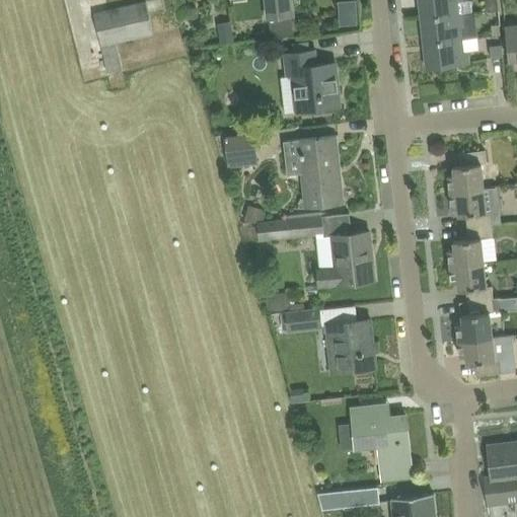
[(266,0),(268,19),(270,39),(296,35),(292,0),(266,0)]
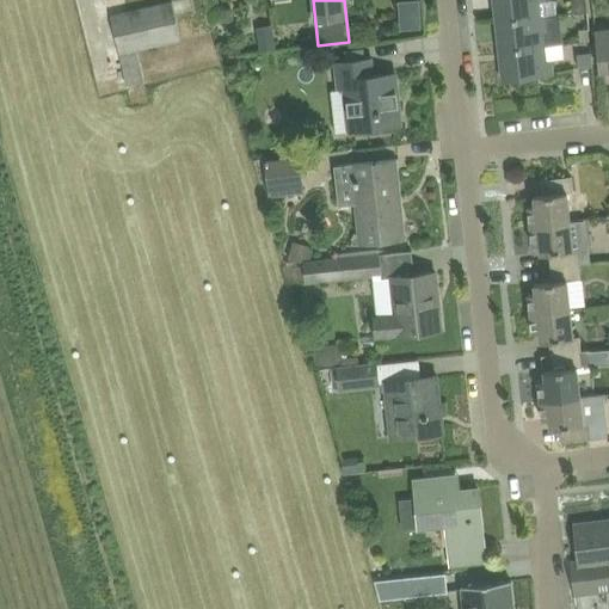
[(491,0),(494,23),(543,18),(543,16),(537,17),(536,2),(542,2),(541,0),(491,0)]
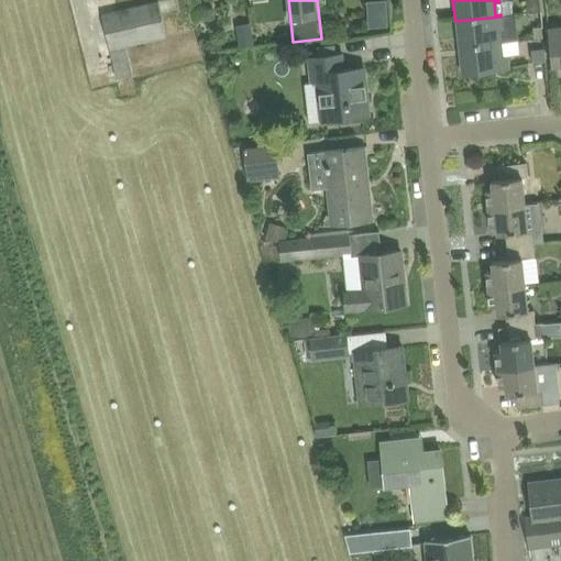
[(367,29),(387,28),(385,1),(365,2),(367,29)]
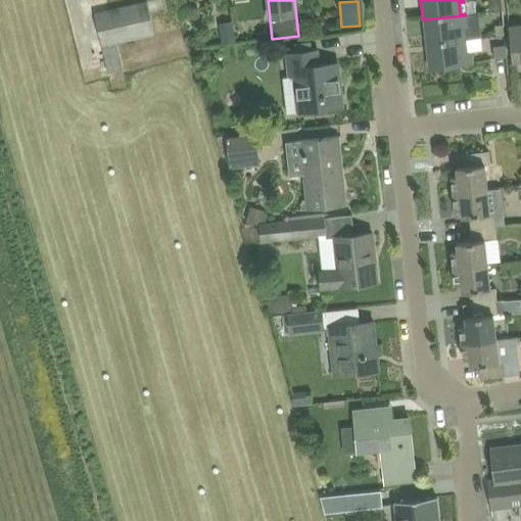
[(121,69),(115,44),(153,36),(146,2),(93,14),(106,73),(121,69)]
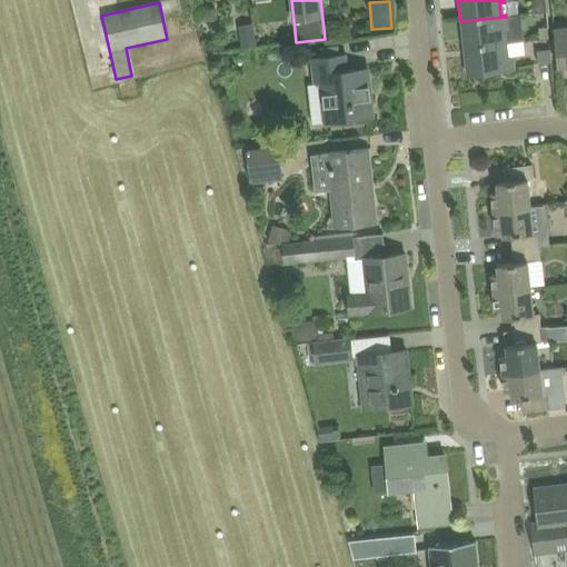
[(460,21),(464,49),(504,45),(501,29),(507,28),(506,17),(460,21)]
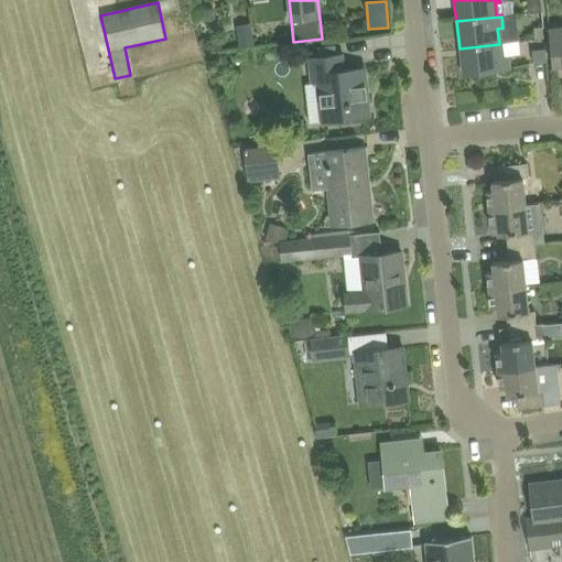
[(234,23),(238,50),(254,47),(249,21),(234,23)]
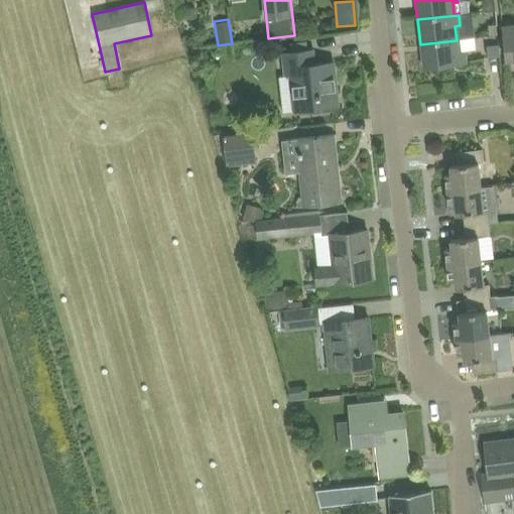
[(513,23),(500,26),(505,60),(513,59),(513,23)]
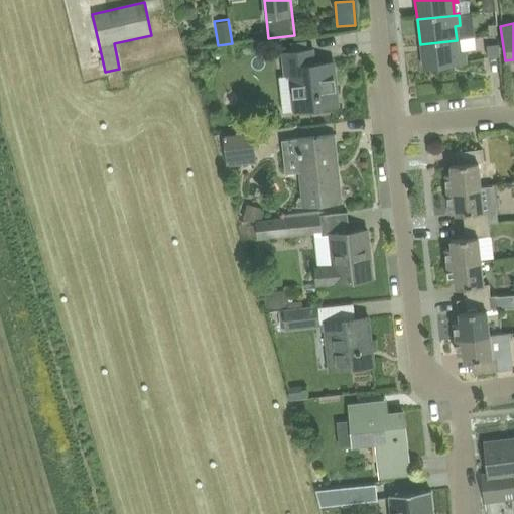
[(487,27),(488,37),(496,36),(495,26),(487,27)]
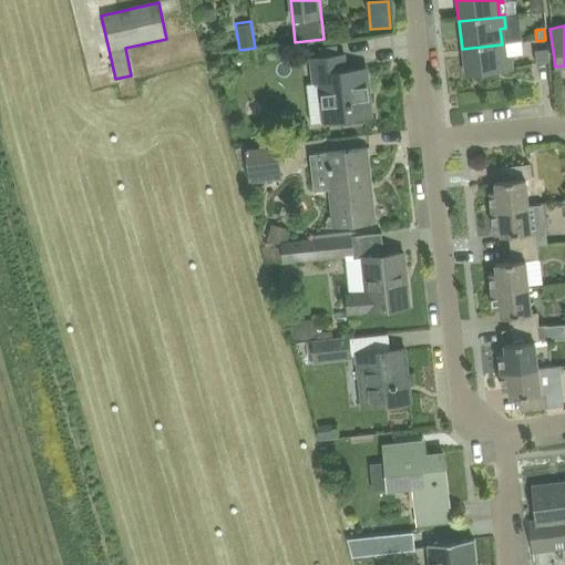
[(201,42),(202,54),(204,53),(223,52),(222,40),(201,42)]
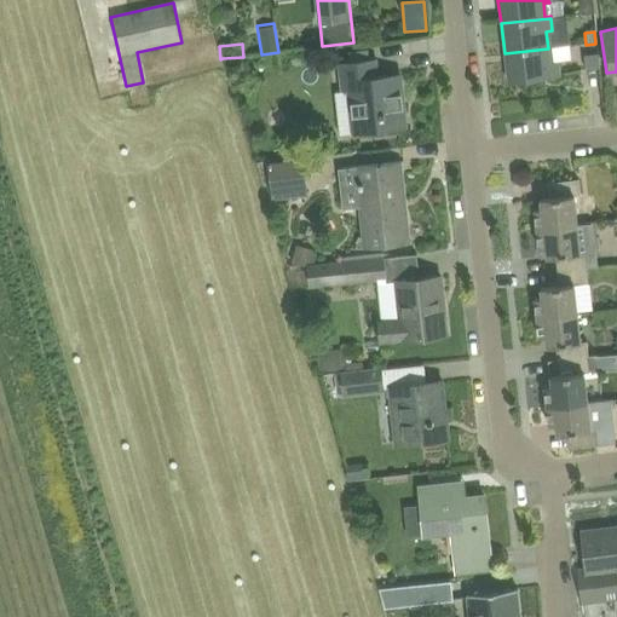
[(507,84),(559,78),(555,62),(549,62),(548,48),(505,53),(507,84)]
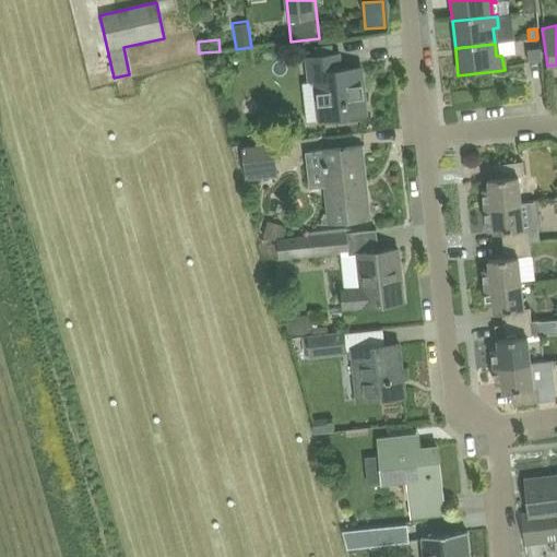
[(540,62),(538,49),(525,51),(526,64),(540,62)]
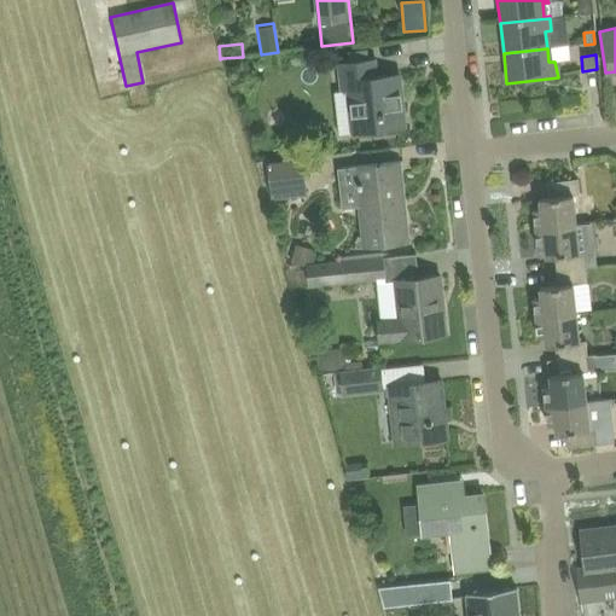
[(249,67),(245,60),(239,60),(234,64),(233,69),(237,75),(243,75),(248,71),(249,67)]
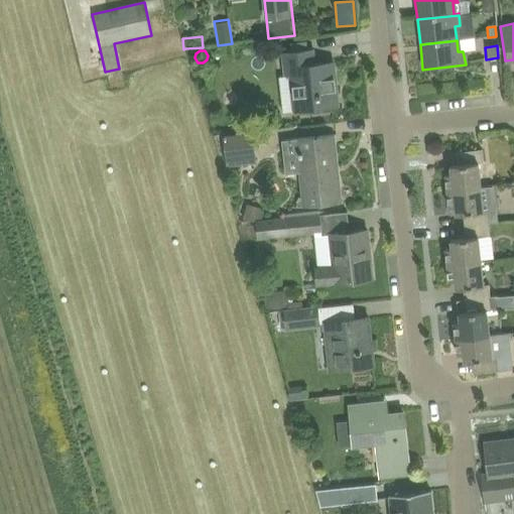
[(311,51),(311,50),(282,52),(284,76),(288,75),(291,112),(336,107),(331,62),(306,65),(305,51),(311,51)]
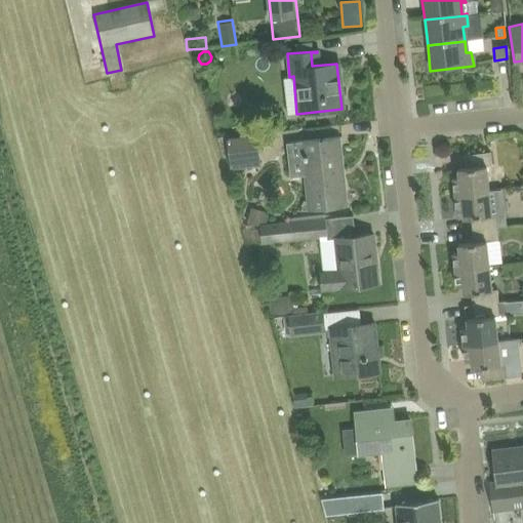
[(260,135),(255,135),(226,139),(230,169),(258,166),(257,152),(263,152),(260,135)]
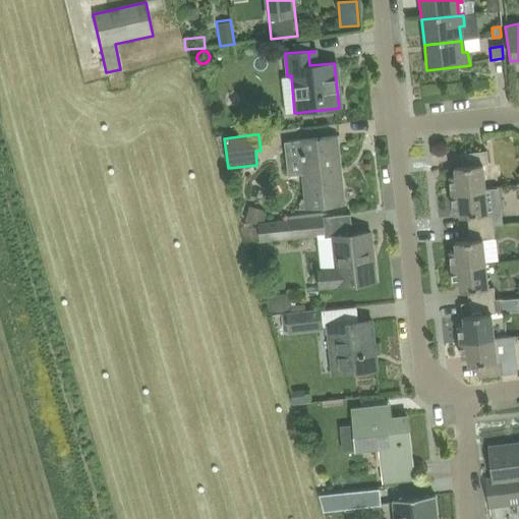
[(306,209),(345,206),(345,205),(342,205),(335,138),(338,137),(338,136),(299,140),(306,209)]
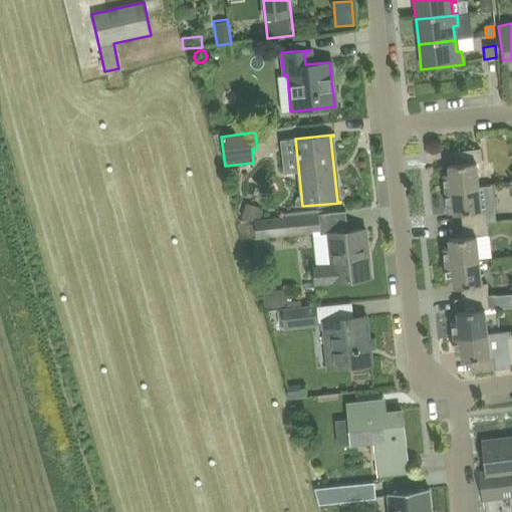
[(443,175),(445,191),(478,188),(476,163),(481,162),(479,150),(454,153),(455,166),(448,166),(449,174),(443,175)]
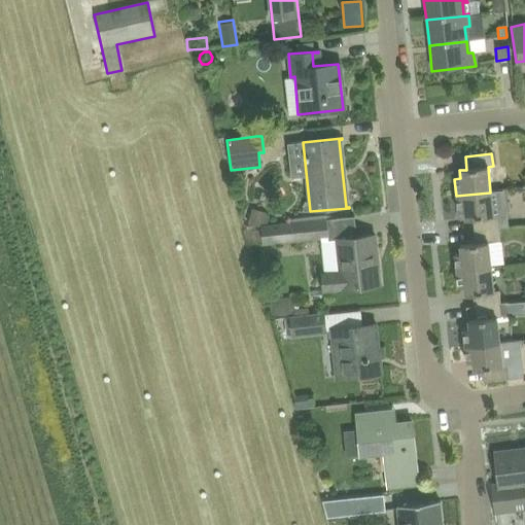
[(473,219),(474,232),(499,229),(499,226),(510,225),(509,215),(504,215),(501,190),(490,193),(456,196),(458,212),(464,211),(465,220),(473,219)]
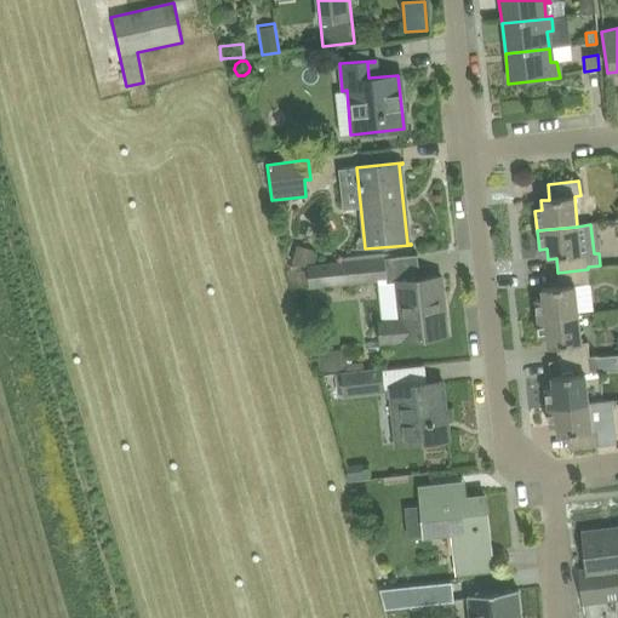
[(313,251),(296,246),(291,264),(305,269),(305,268),(314,267),(316,256),(313,251)]
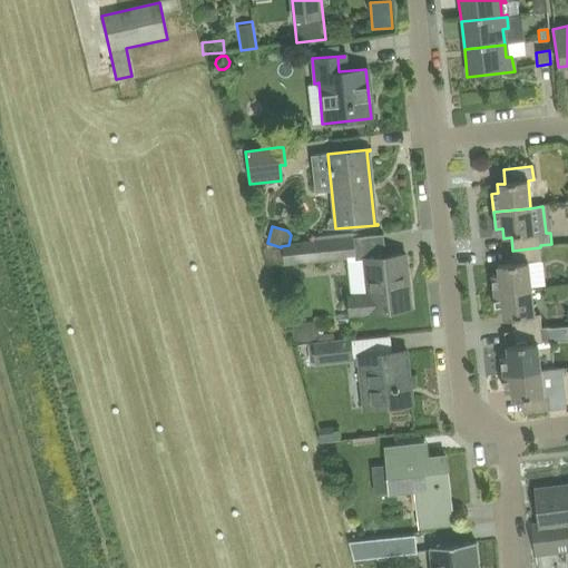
[(282,261),(283,266),(355,258),(353,238),(289,245),(281,246),(281,247),(281,250),(274,251),(275,261),(282,261)]
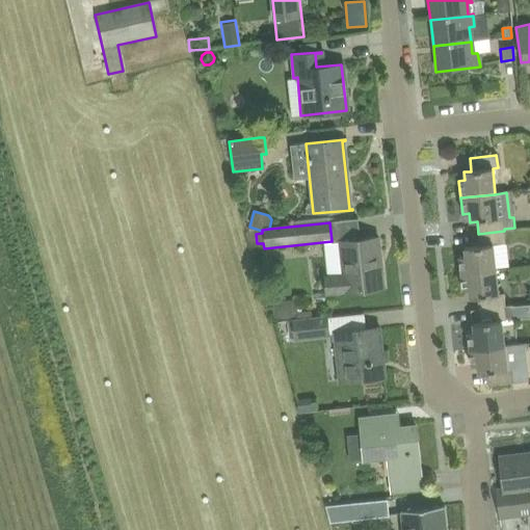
[(458,258),(460,274),(496,270),(493,245),(506,244),(504,231),(478,234),(479,246),(464,248),(465,257),(458,258)]
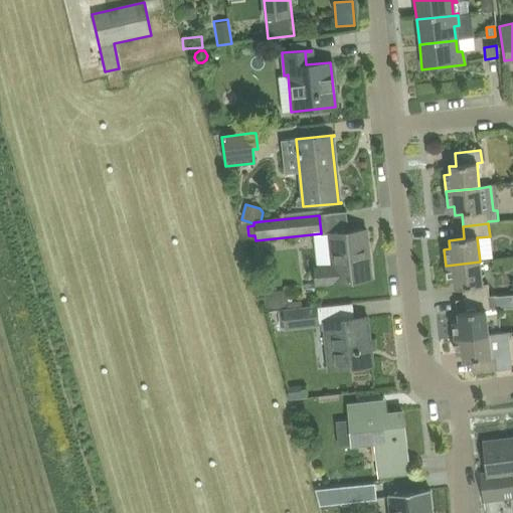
[(314,285),(370,279),(368,261),(366,261),(365,251),(367,251),(365,230),(328,234),(331,266),(313,268),(314,285)]
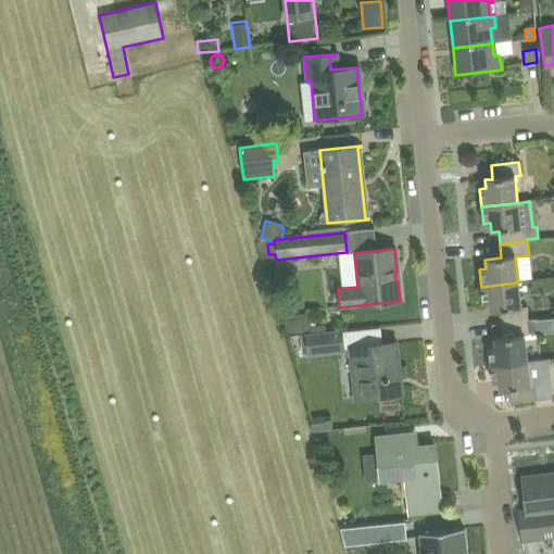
[(499,312),(500,325),(527,322),(526,309),(520,309),(518,282),(481,287),(483,304),(490,303),(491,312),(499,312)]
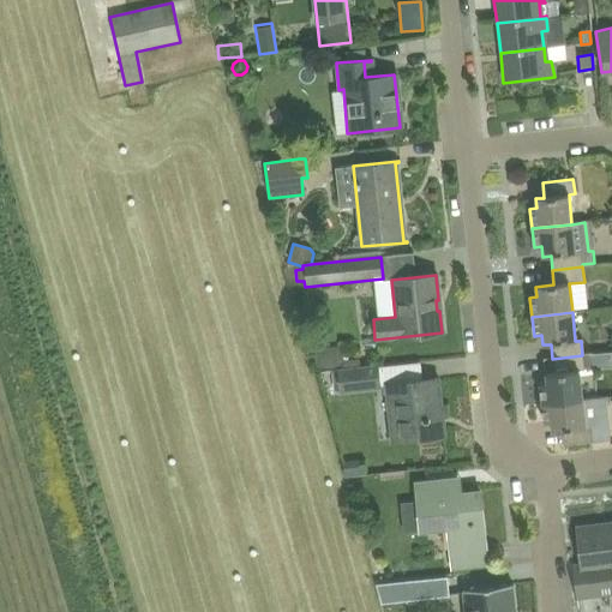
[(316,347),(316,367),(342,367),(342,347),(316,347)]
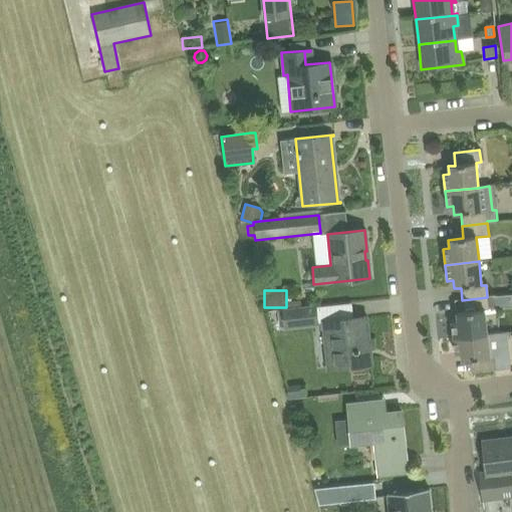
[(495,296),(496,309),(510,308),(510,295),(495,296)]
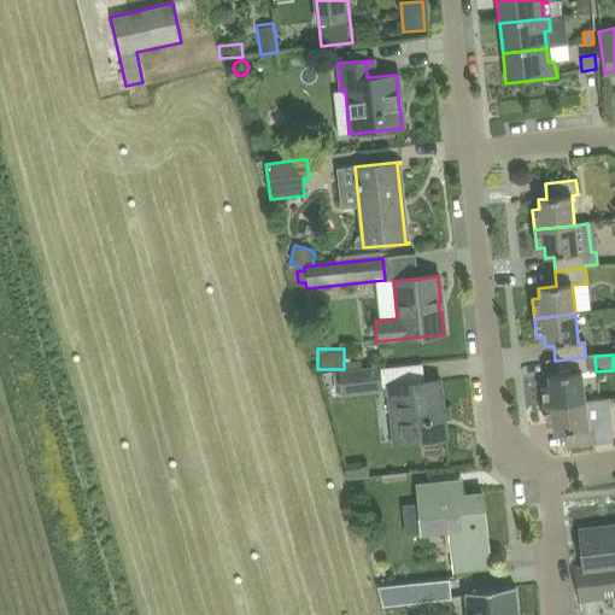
[(542,386),(544,405),(585,402),(581,374),(587,374),(585,357),(555,361),(556,375),(548,375),(549,386),(542,386)]
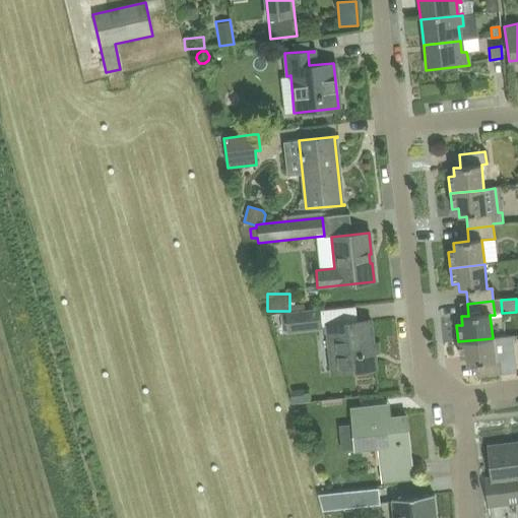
[(318,309),(286,312),(284,313),(279,314),(281,331),(286,330),(286,332),(320,329),(318,309)]
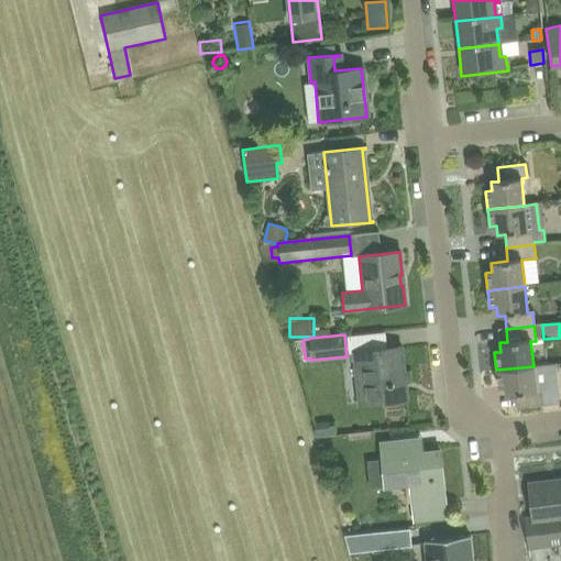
[(366,404),(406,400),(400,348),(353,353),(356,383),(364,382),(366,404)]
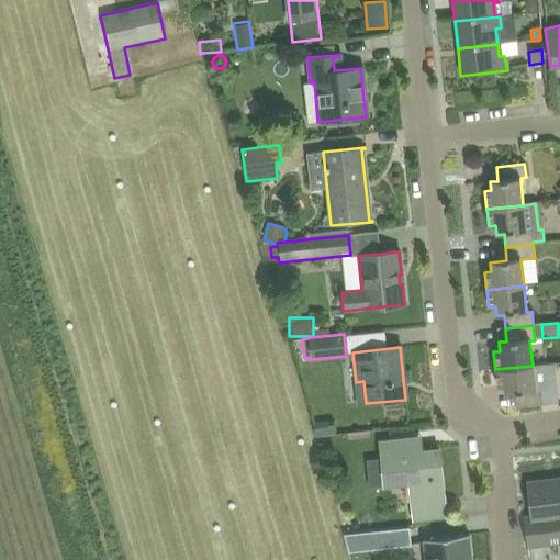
[(551,367),(533,369),(533,366),(495,369),(497,387),(504,387),(505,395),(513,394),(514,407),(541,405),(541,404),(555,403),(551,367)]
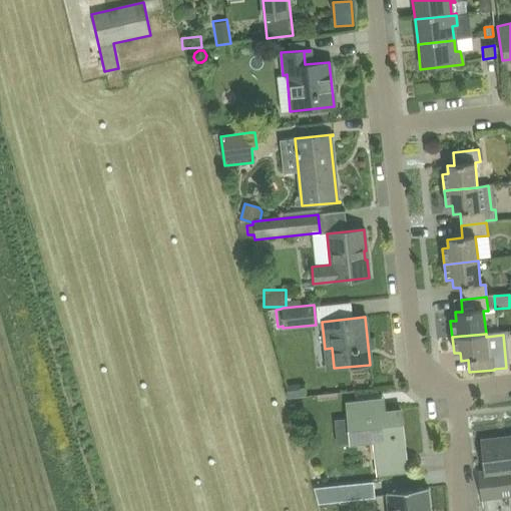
[(377,475),(401,472),(400,458),(405,457),(400,411),(377,414),(375,401),(347,405),(351,444),(377,441),(379,458),(375,458),(377,475)]
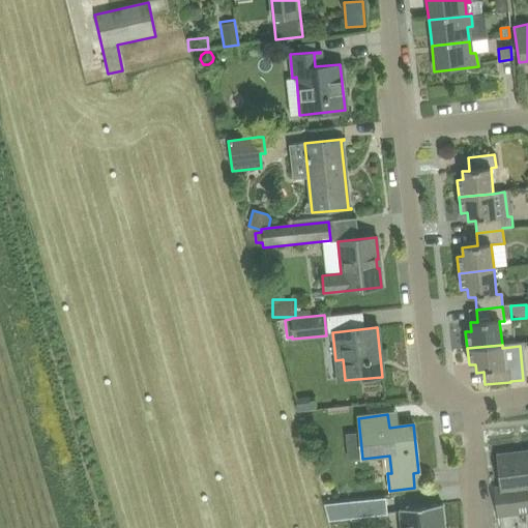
[(495,455),(499,487),(493,488),(496,518),(527,514),(527,494),(527,489),(527,488),(527,452),(497,458),(497,455),(495,455)]
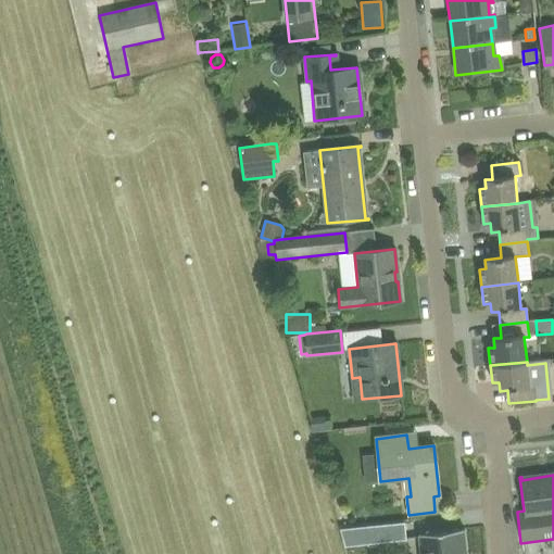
[(376,544),(405,540),(403,523),(374,526),(376,544)]
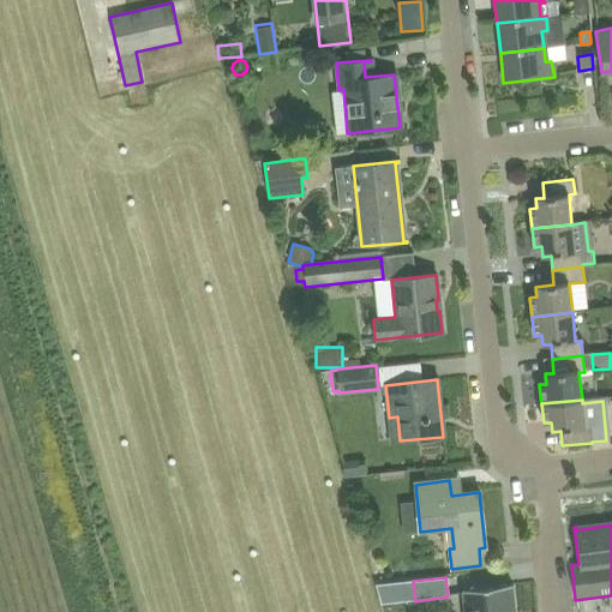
[(514,611),(511,586),(463,592),(466,611),(514,611)]
